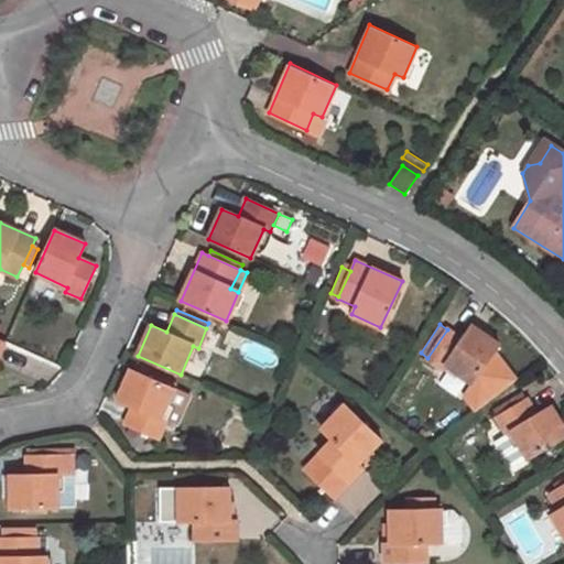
[(447,329),(427,358),(443,369),(446,366),(472,382),(499,345),(472,325),(463,339),(447,329)]
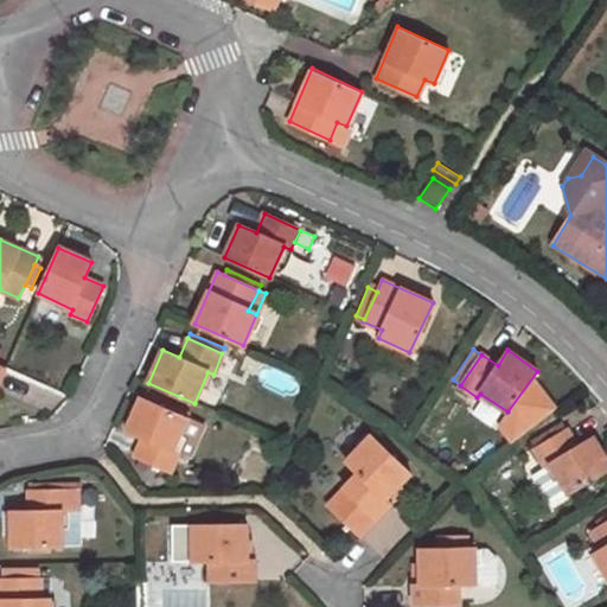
[(147,401),(187,417),(190,411),(149,394),(147,401)]
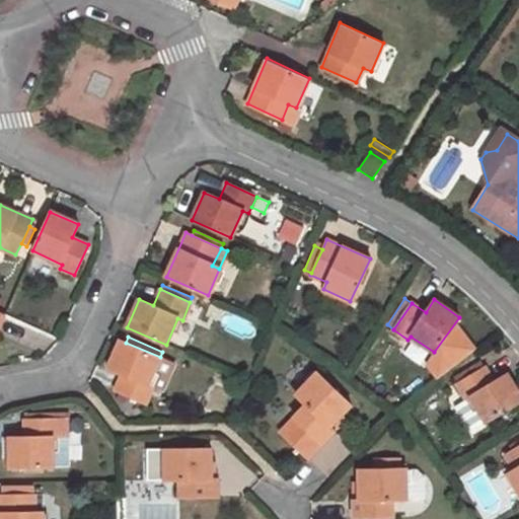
[(148,384),(160,357),(126,343),(121,340),(108,367),(123,373),(117,389),(145,402),(152,385),(148,384)]
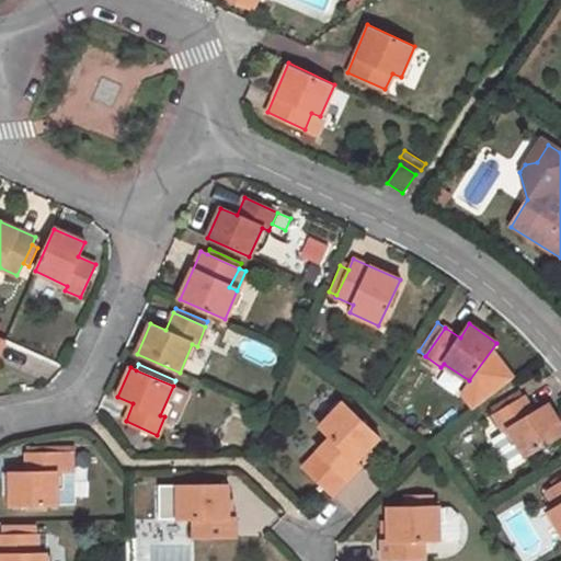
[(160,415),(164,416),(175,422),(189,392),(173,386),(160,415)]
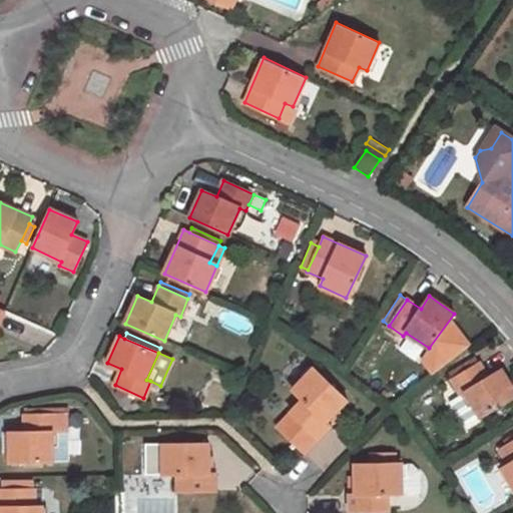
[(451,379),(478,362),(474,355),(447,372),(451,379)]
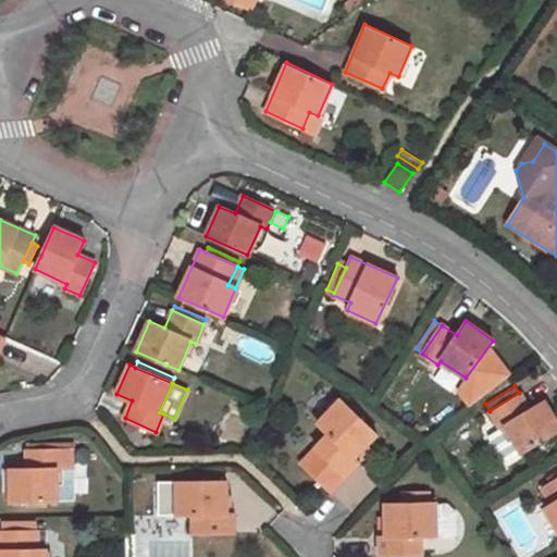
[(520,392),(519,393),(490,411),(499,428),(505,424),(521,452),(556,430),(556,421),(545,400),(531,409),(520,392)]
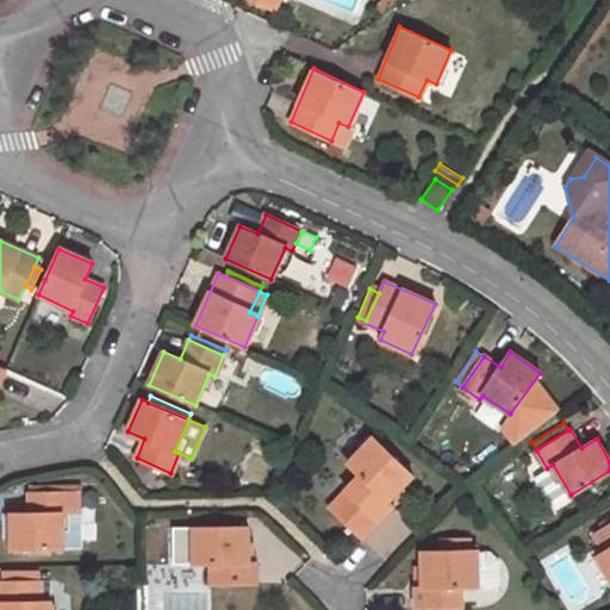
[(359,475),(328,508),(355,534),(362,540),(393,506),(388,502),(412,475),(372,437),(347,464),(359,475)]
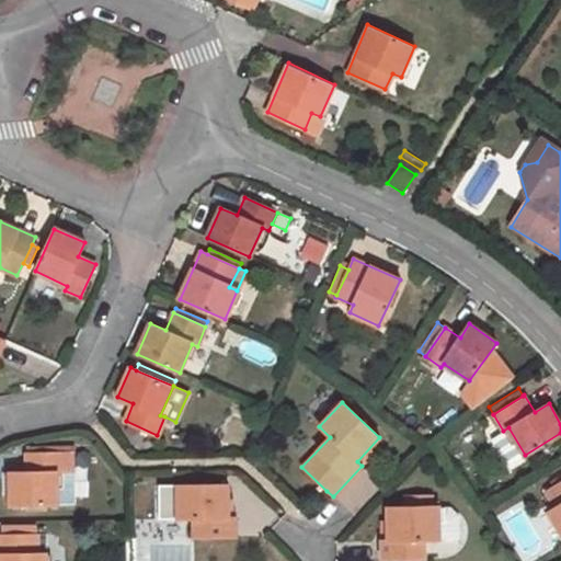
[(30,453),(61,453),(60,442),(29,443),(30,453)]
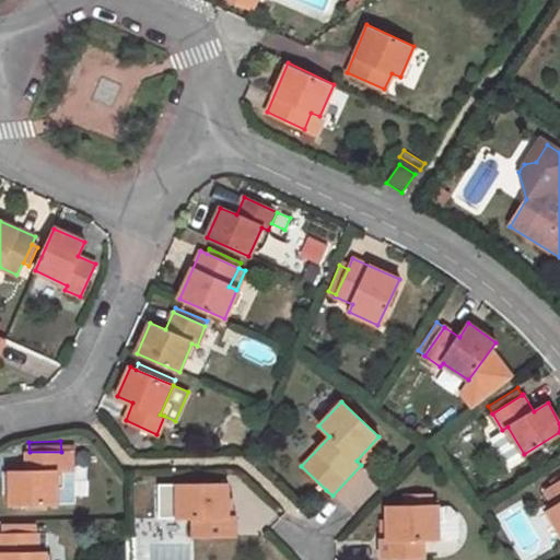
[(61,469),(61,452),(30,452),(25,453),(26,471),(10,471),(11,502),(55,502),(55,500),(74,499),(73,468),(61,469)]
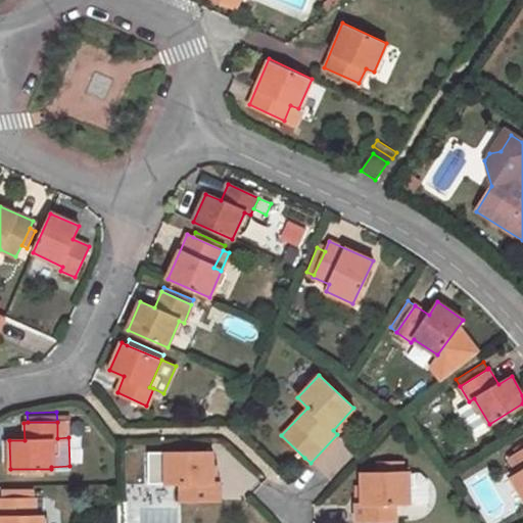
[(522,442),(513,448),(517,455),(522,449),(522,442)]
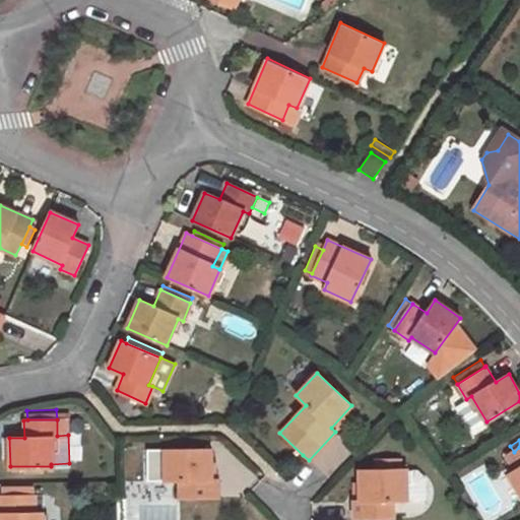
[(508,457),(513,465),(516,470),(509,475),(519,494),(519,447),(514,452),(507,456),(508,457)]
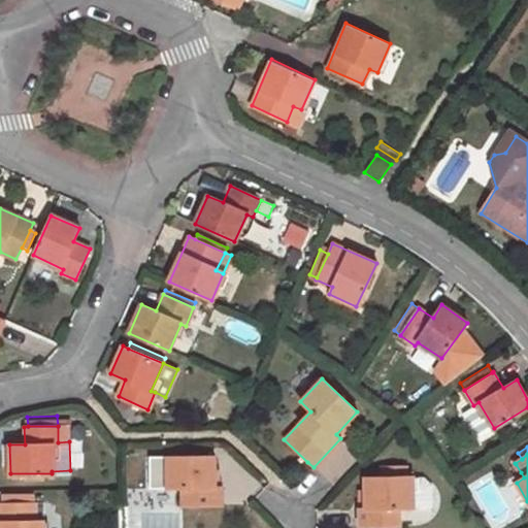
[(182,488),(183,505),(222,503),(221,487),(215,487),(213,457),(166,458),(167,488),(182,488)]
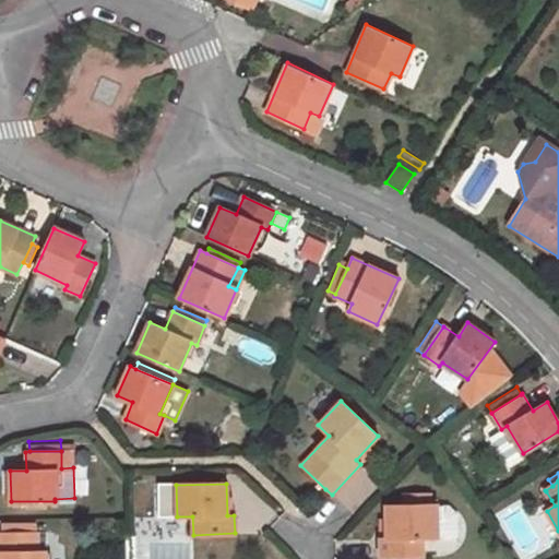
[(546,503),(551,500),(546,491),(542,495),(546,503)]
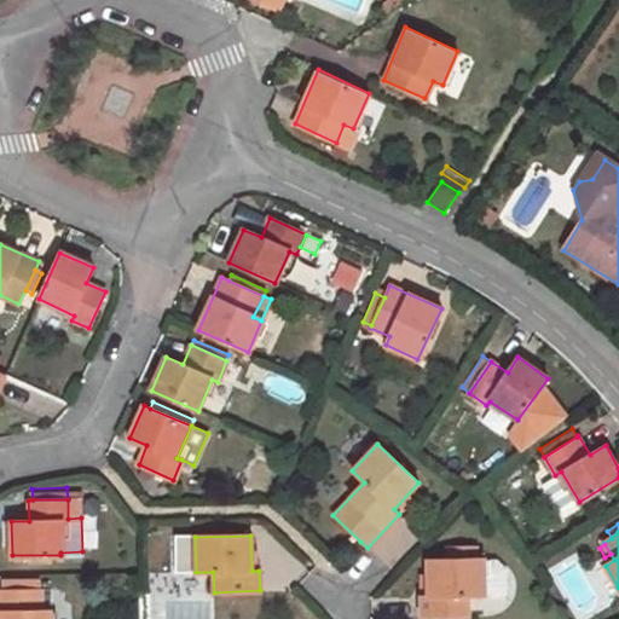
[(447,547),(447,560),(476,559),(476,545),(447,547)]
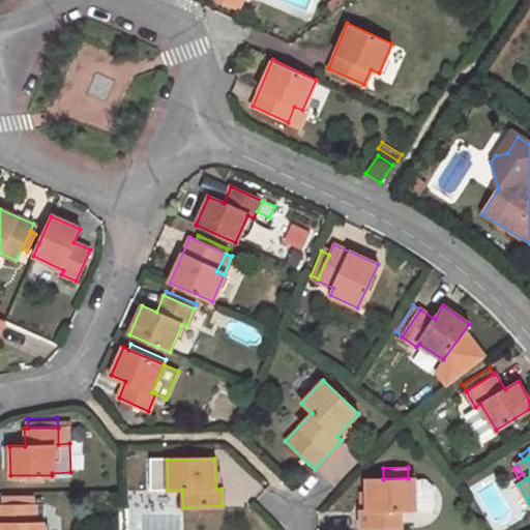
[(408,478),(383,479),(366,480),(366,510),(361,510),(362,528),(402,526),(401,509),(416,508),(416,507),(414,479),(414,478),(408,478)]
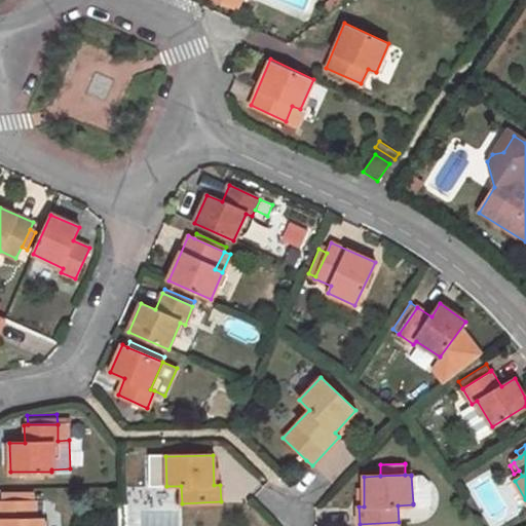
[(411,476),(413,503),(431,502),(430,483),(422,476),(411,476)]
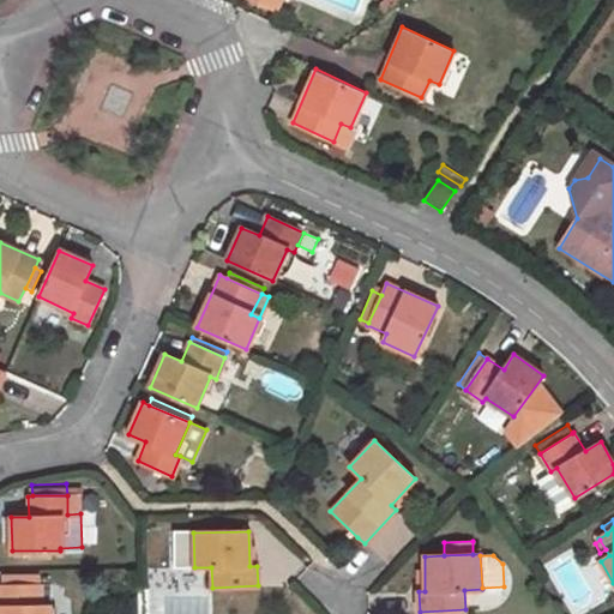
[(2,587),(40,584),(40,575),(2,576),(2,587)]
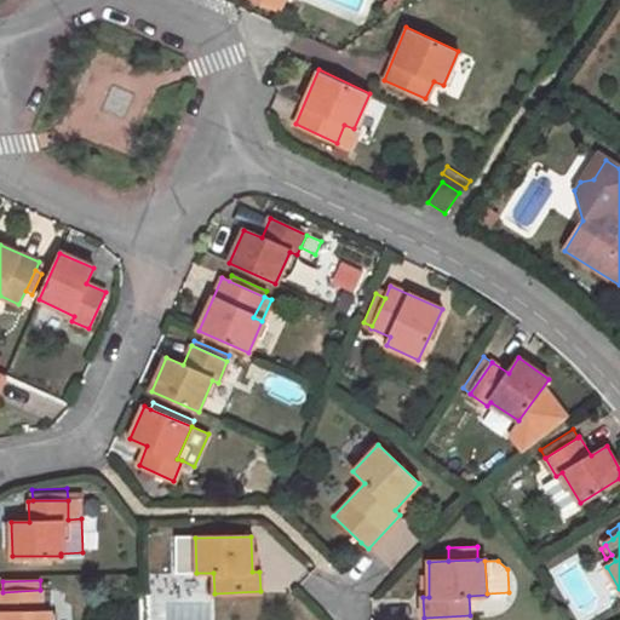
[(41,612),(40,590),(3,592),(0,591),(0,619),(50,619),(50,613),(41,612)]
